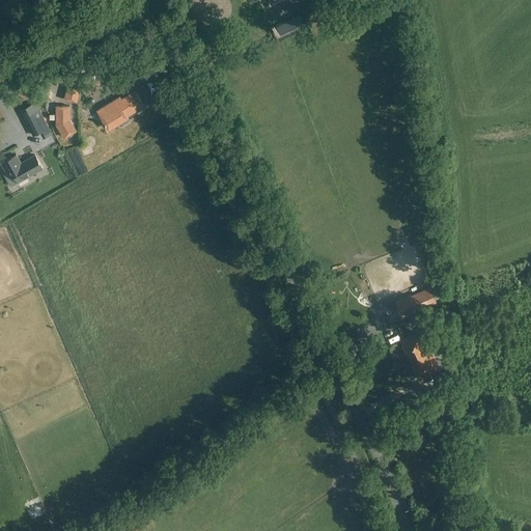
[(81,88),(67,85),(64,99),(77,102),(81,88)]
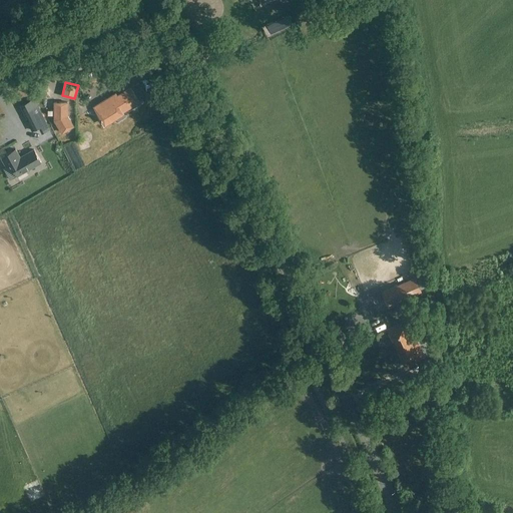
[(116,93),(94,107),(104,124),(112,119),(112,115),(120,110),(121,112),(139,101),(130,88),(117,96),(116,93)]
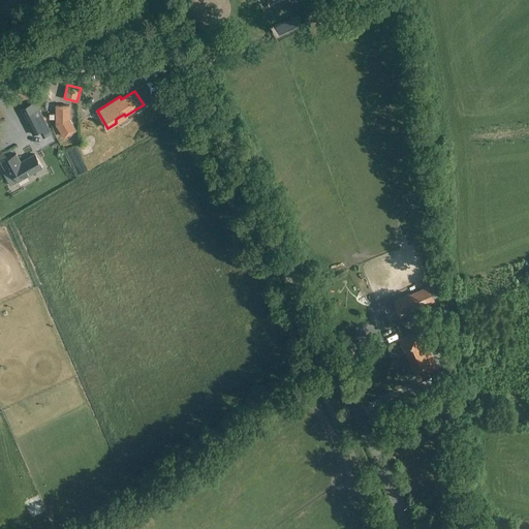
[(26,123),(33,135),(48,127),(34,102),(21,110),(28,122),(26,123)]
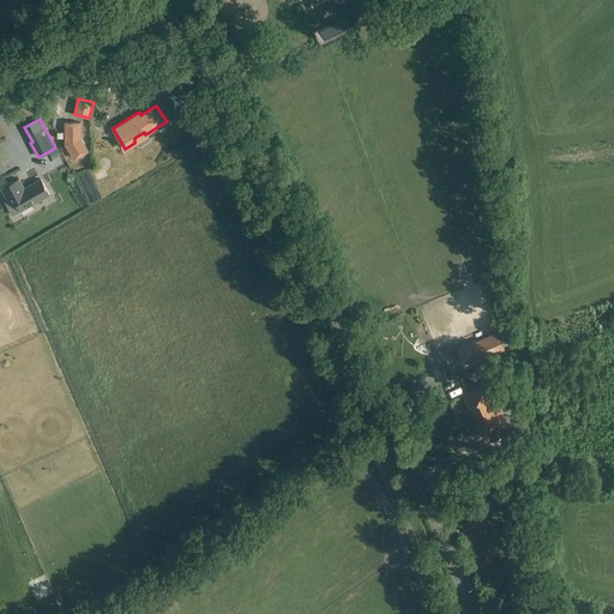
[(80,122),(66,122),(66,144),(74,158),(88,151),(80,139),(80,122)]
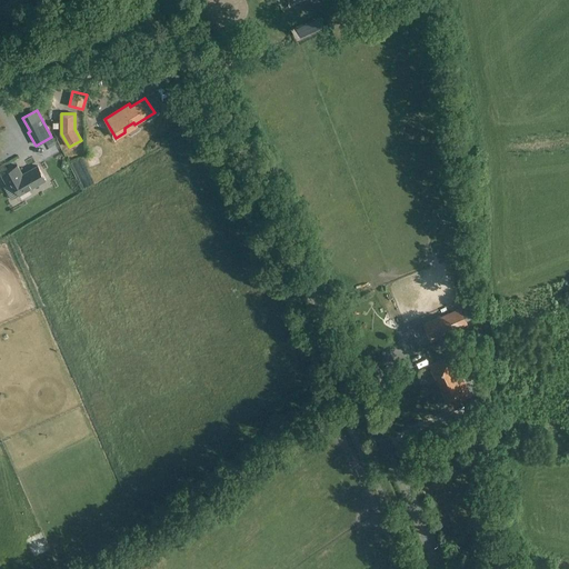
[(1,176),(8,186),(12,182),(20,196),(46,180),(38,167),(22,176),(17,167),(1,176)]
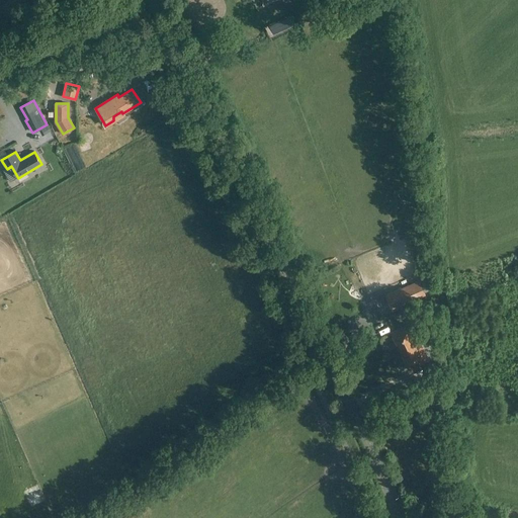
[(429,292),(436,290),(432,279),(426,281),(429,292)]
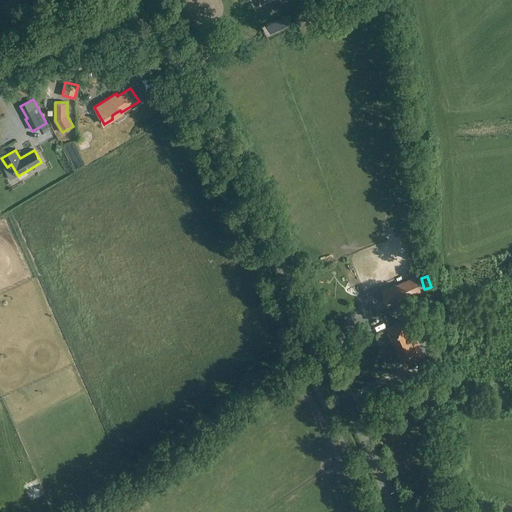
[(388,305),(419,291),(413,278),(382,291),(388,305)]
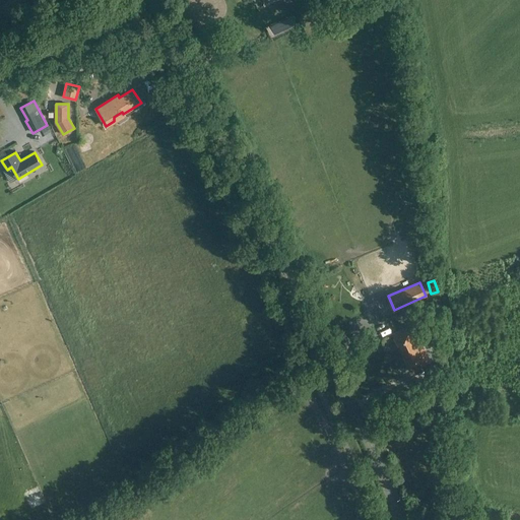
[(420,322),(426,332),(434,328),(429,318),(420,322)]
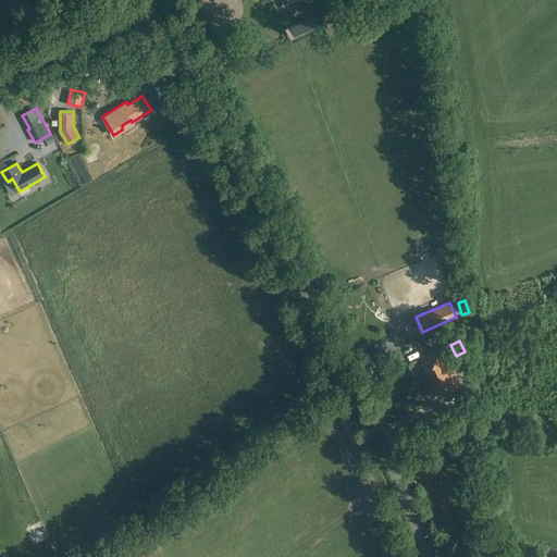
[(431,378),(452,368),(442,348),(421,358),(431,378)]
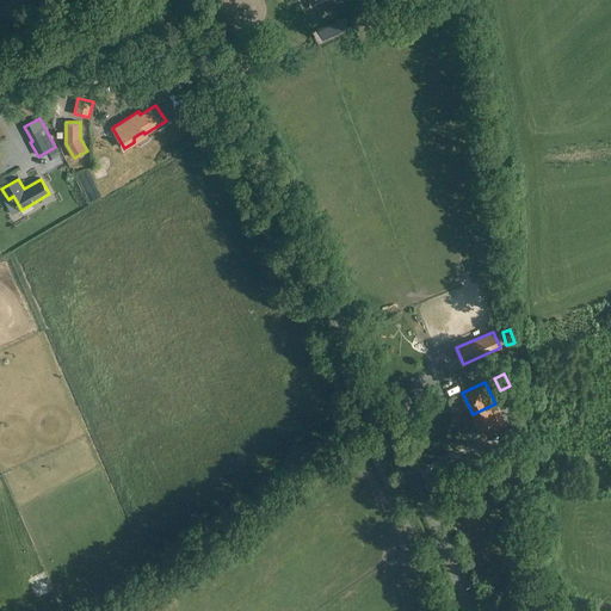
[(506,425),(495,403),(473,414),(483,437),(506,425)]
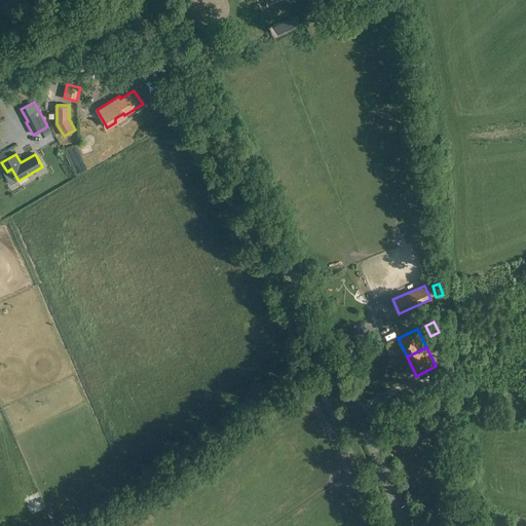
[(448,393),(445,368),(434,369),(435,380),(440,379),(442,395),(448,393)]
